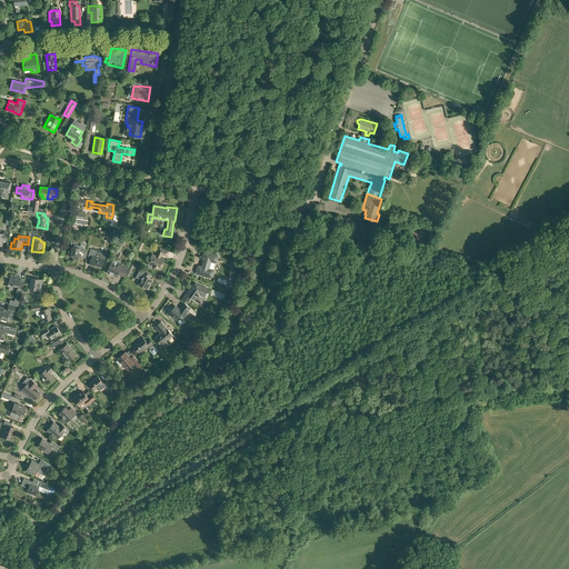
[(72,247),(71,256),(77,260),(81,255),(81,256),(82,256),(82,255),(83,256),(82,258),(86,258),(88,250),(85,248),(86,246),(87,246),(87,243),(86,242),(83,241),(82,241),(80,243),(81,243),(81,246),(75,246),(73,247),(72,247)]
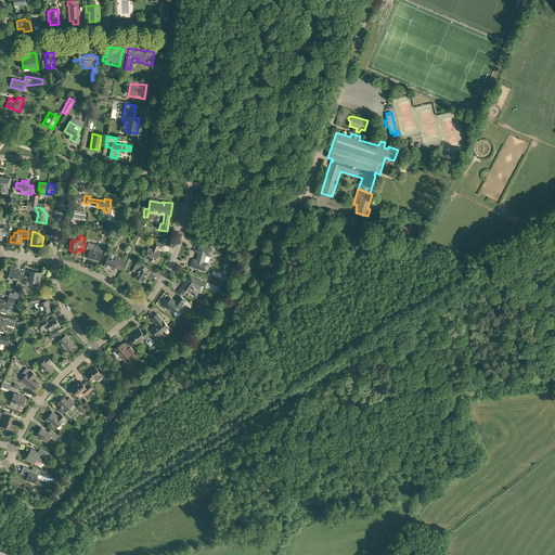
[(156,262),(160,254),(156,252),(159,244),(156,242),(153,250),(149,248),(145,257),(151,259),(151,260),(153,262),(154,261),(156,262)]
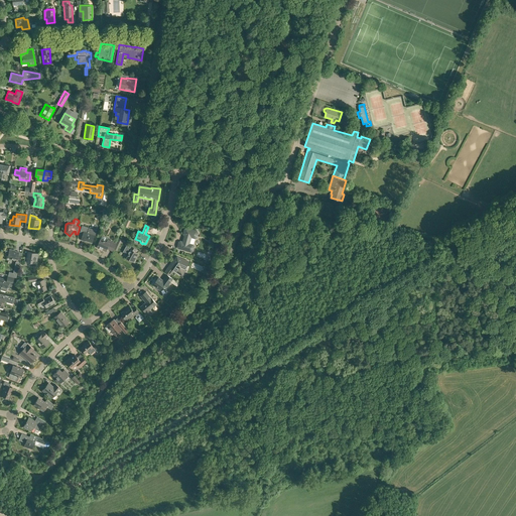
[(92,242),(95,235),(88,233),(89,228),(82,226),(80,235),(83,236),(82,240),(85,241),(85,240),(92,242)]
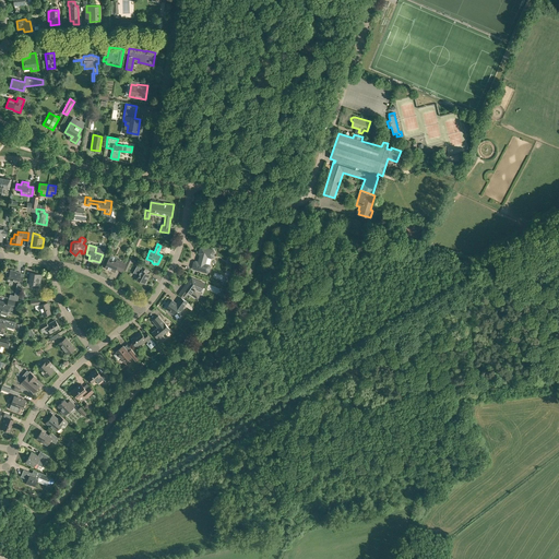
[(213,258),(215,252),(214,250),(202,247),(200,248),(198,253),(199,256),(200,256),(198,261),(195,261),(193,262),(192,268),(193,270),(207,273),(210,272),(211,266),(210,264),(205,263),(207,258),(212,259),(213,258)]
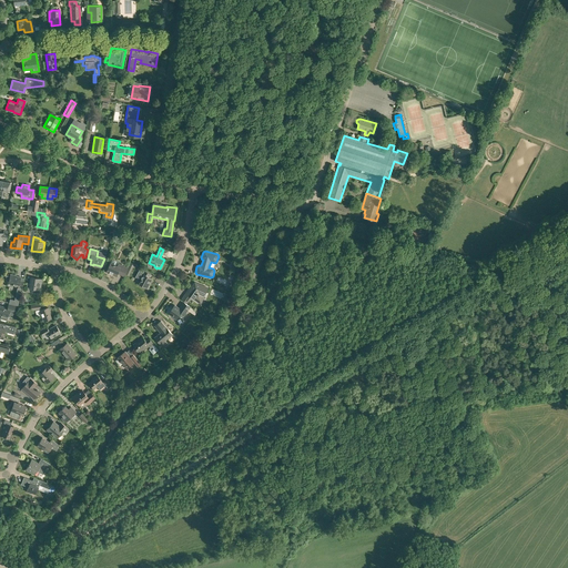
[(124,275),(128,267),(119,264),(118,266),(111,263),(107,272),(114,275),(114,274),(118,275),(119,273),(124,275)]
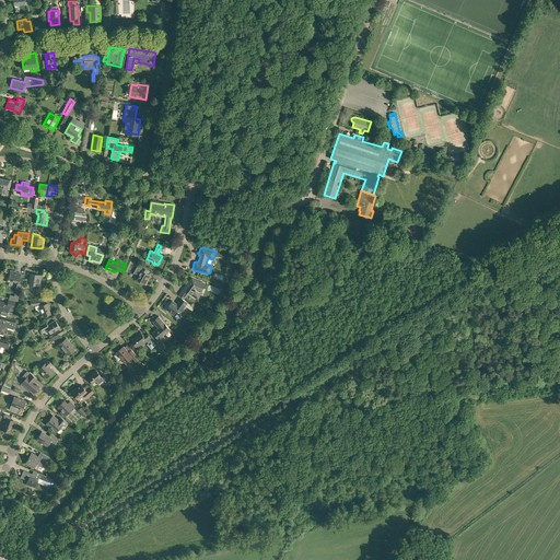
[(138,273),(139,277),(137,280),(146,286),(149,281),(148,280),(151,275),(148,273),(149,270),(142,267),(141,268),(138,266),(133,273),(136,275),(138,273)]
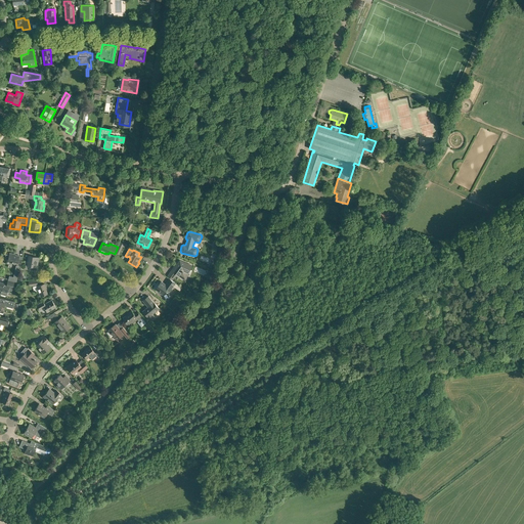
[(4,259),(8,259),(7,262),(16,264),(16,266),(20,266),(22,259),(18,259),(19,256),(13,254),(9,253),(9,255),(5,254),(4,259)]
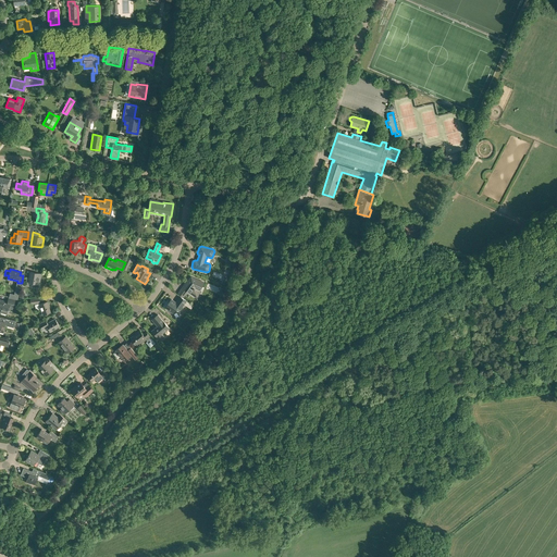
[(39,284),(40,274),(31,272),(31,279),(26,277),(25,286),(28,286),(29,284),(34,285),(34,284),(39,284)]
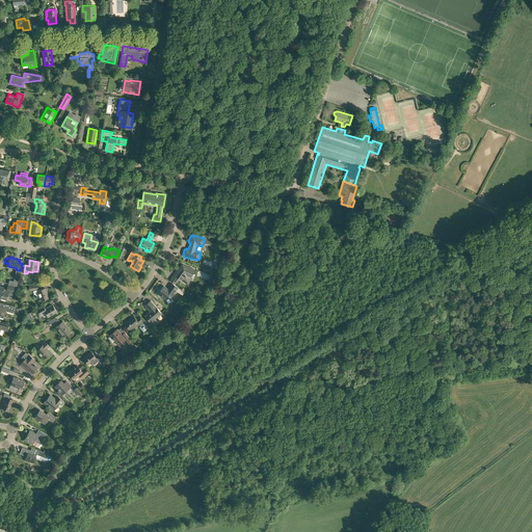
[(183,264),(175,274),(170,281),(176,284),(180,278),(182,280),(188,285),(194,269),(183,264)]
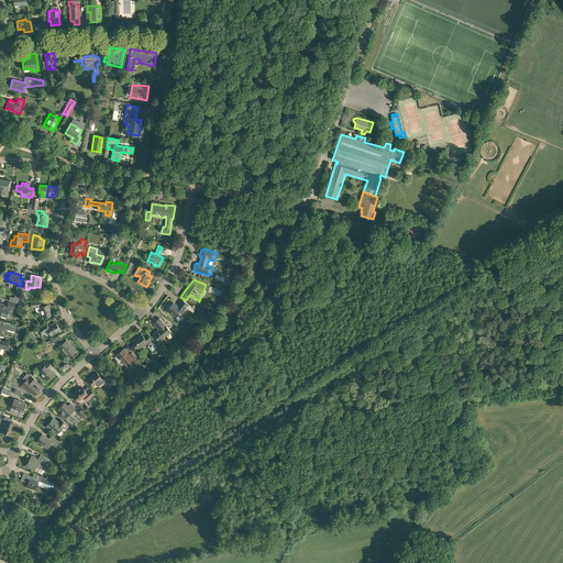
[(181,315),(188,304),(183,300),(178,306),(174,302),(167,311),(172,313),(173,312),(176,315),(178,312),(181,315)]
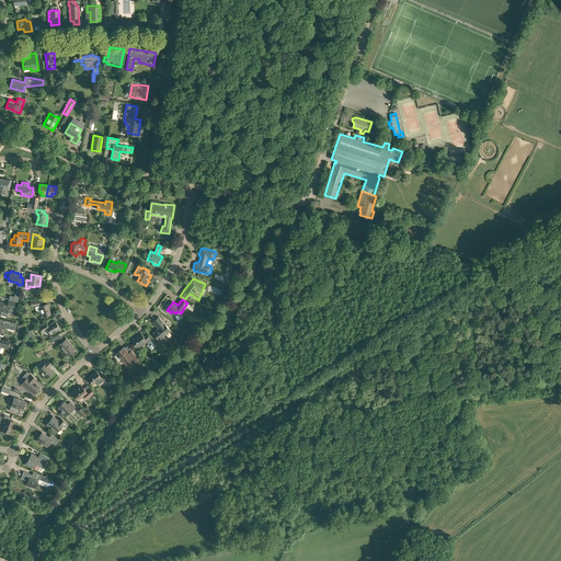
[(0,301),(0,310),(1,311),(0,315),(7,317),(9,308),(13,309),(14,302),(8,300),(7,305),(0,301)]
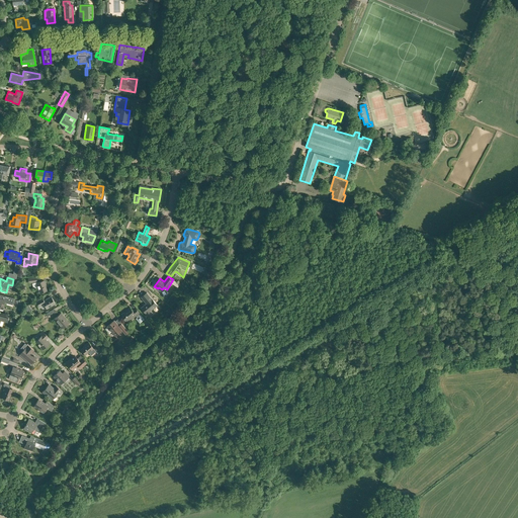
[(28,282),(32,282),(34,288),(37,286),(39,292),(47,290),(46,286),(47,286),(45,280),(36,283),(36,281),(36,277),(28,278),(28,282)]
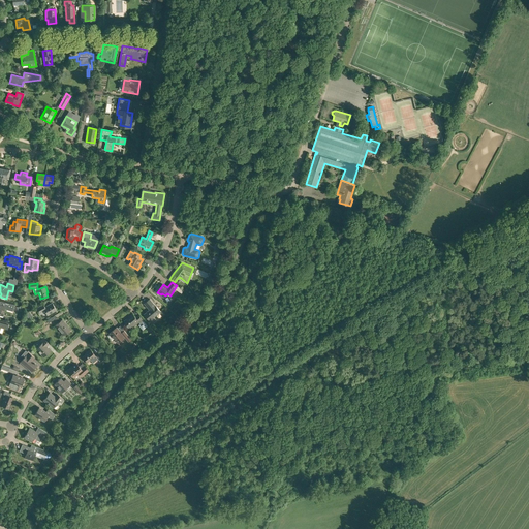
[(14,305),(0,301),(0,316),(3,317),(4,313),(3,313),(4,307),(7,307),(6,310),(12,312),(14,305)]
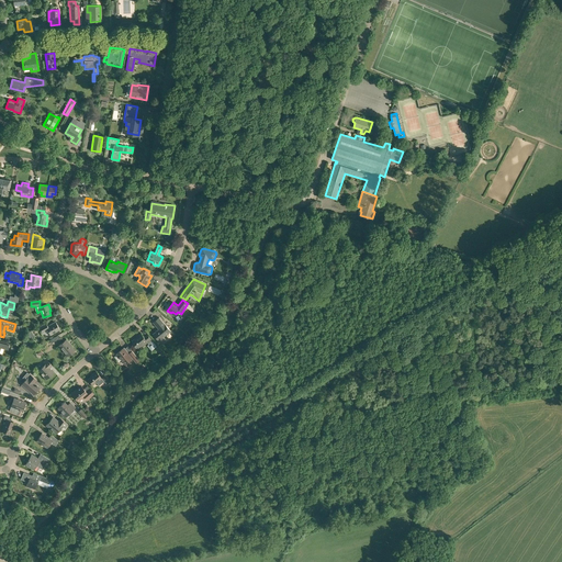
[(154,334),(159,340),(161,344),(167,340),(164,337),(170,330),(165,324),(161,321),(159,323),(157,319),(154,323),(159,329),(154,334)]
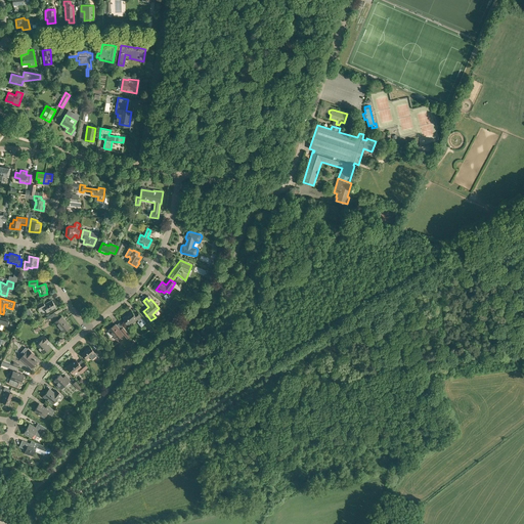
[(47,312),(55,307),(51,300),(44,304),(43,301),(36,305),(39,310),(44,307),(47,312)]
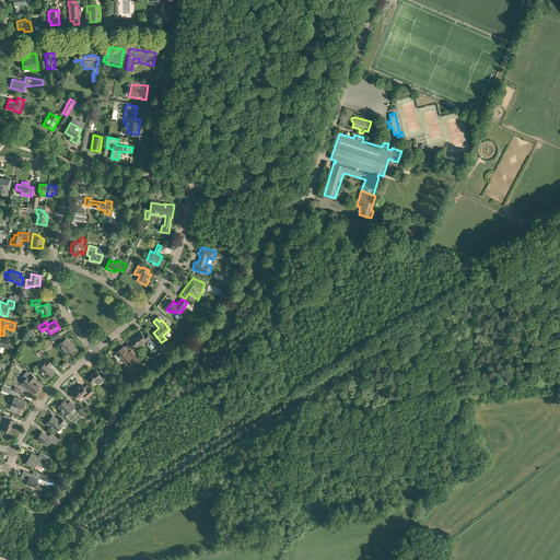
[(146,343),(148,342),(149,342),(147,343),(151,349),(156,346),(151,339),(147,334),(143,337),(140,333),(137,336),(131,340),(137,347),(144,341),(146,343)]
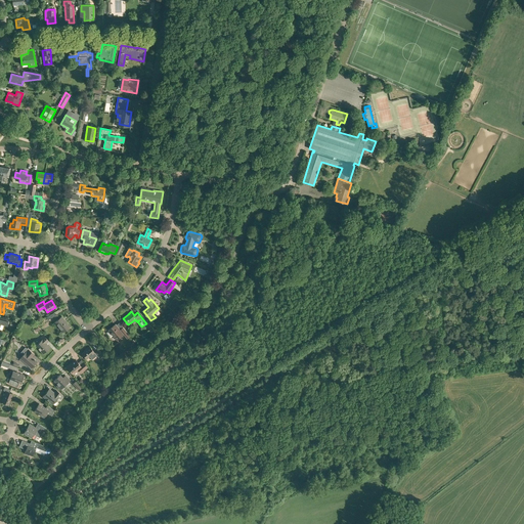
[(63,332),(70,326),(61,316),(55,321),(63,332)]
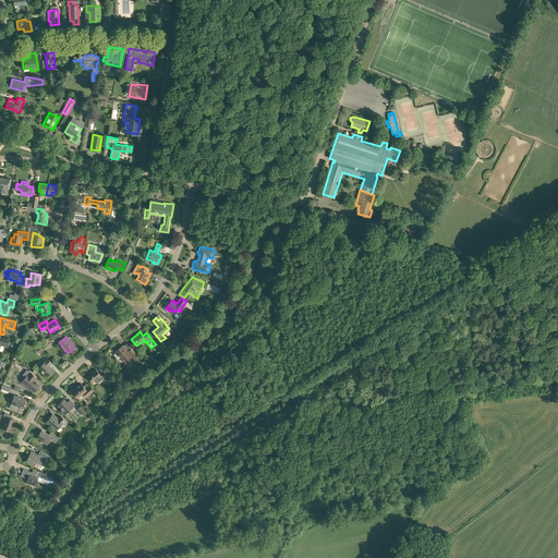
[(116,351),(117,352),(113,354),(118,360),(120,358),(124,362),(132,355),(135,361),(138,358),(131,349),(129,351),(123,346),(116,351)]
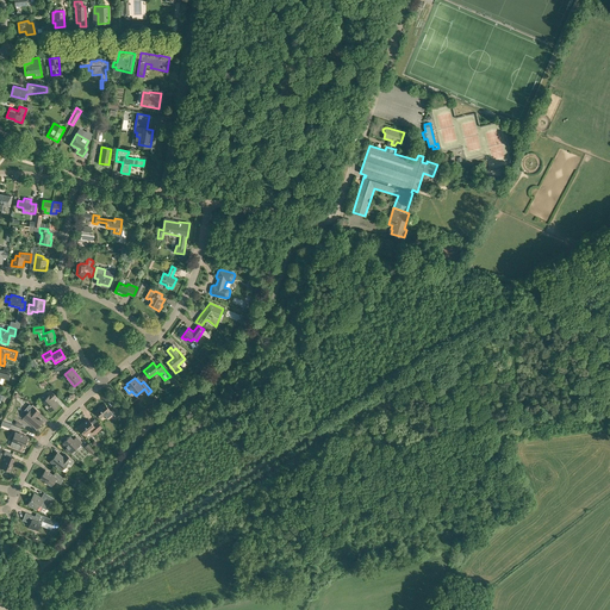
[(50,411),(57,404),(54,399),(56,397),(50,391),(47,393),(49,396),(42,403),(50,411)]
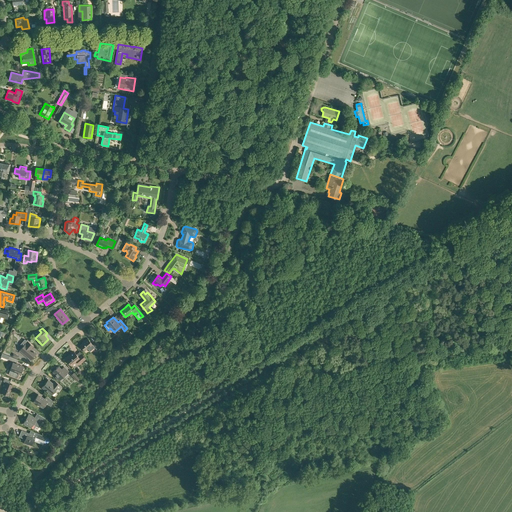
[(84,350),(87,348),(90,351),(94,347),(97,350),(102,346),(97,341),(93,345),(87,338),(82,342),(82,343),(80,345),(84,350)]
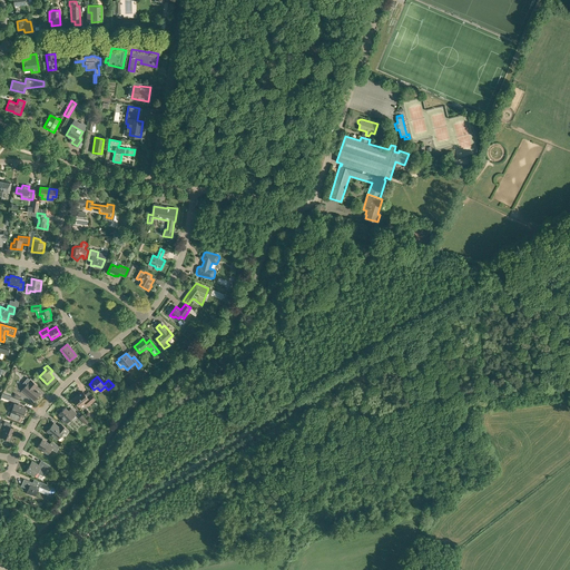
[(22,383),(26,385),(22,390),(33,400),(40,393),(35,389),(38,385),(30,379),(29,379),(28,377),(22,383)]
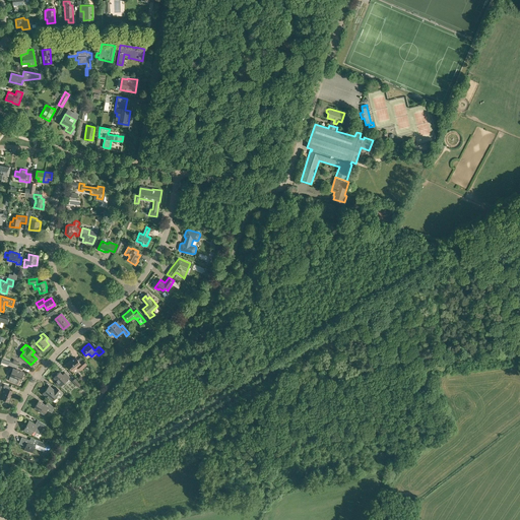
[(80,370),(86,365),(82,360),(79,363),(75,358),(71,361),(70,360),(66,364),(72,371),(75,368),(75,369),(77,367),(80,370)]
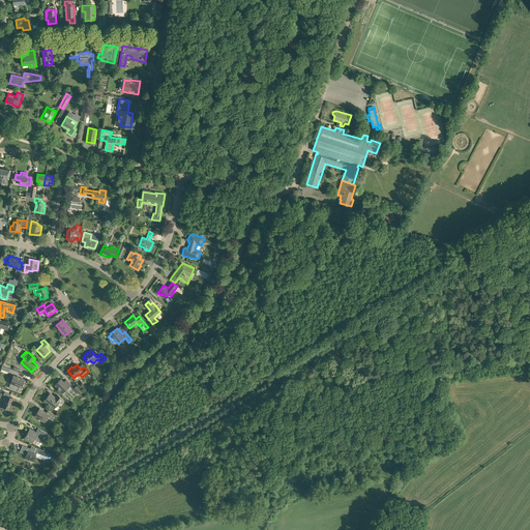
[(13,375),(10,383),(8,387),(18,390),(20,387),(21,387),(24,380),(13,375)]
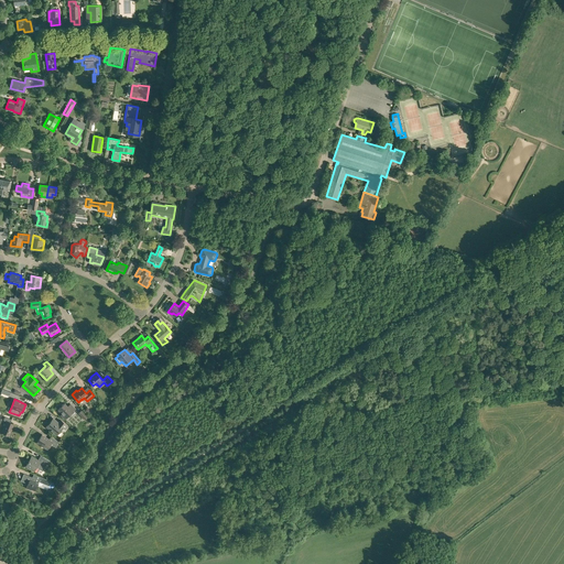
[(67,407),(64,403),(58,410),(62,414),(61,415),(65,419),(75,409),(71,404),(67,407)]
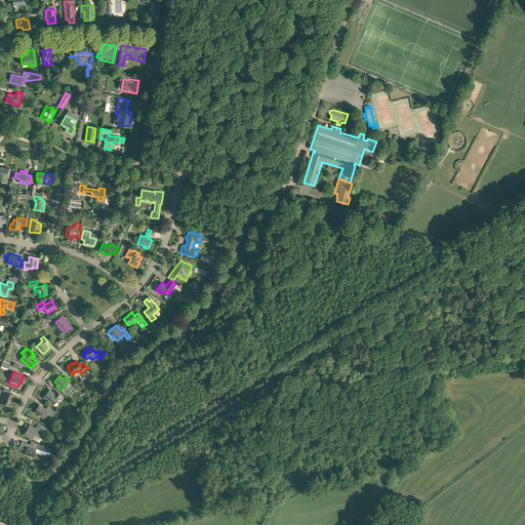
[(82,388),(76,381),(73,385),(79,391),(82,388)]
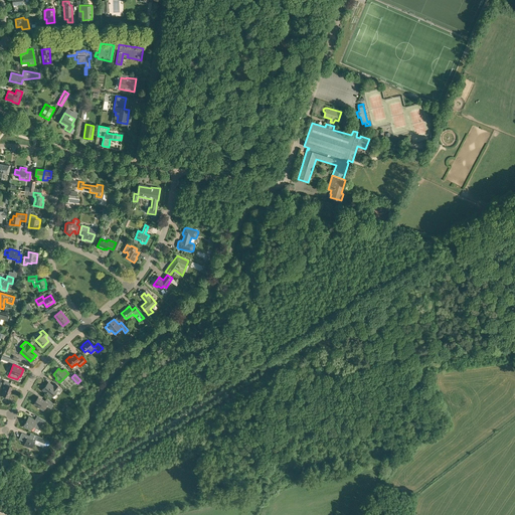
[(8,380),(7,382),(4,381),(3,383),(6,384),(2,395),(8,397),(12,387),(9,386),(10,383),(11,381),(8,380)]
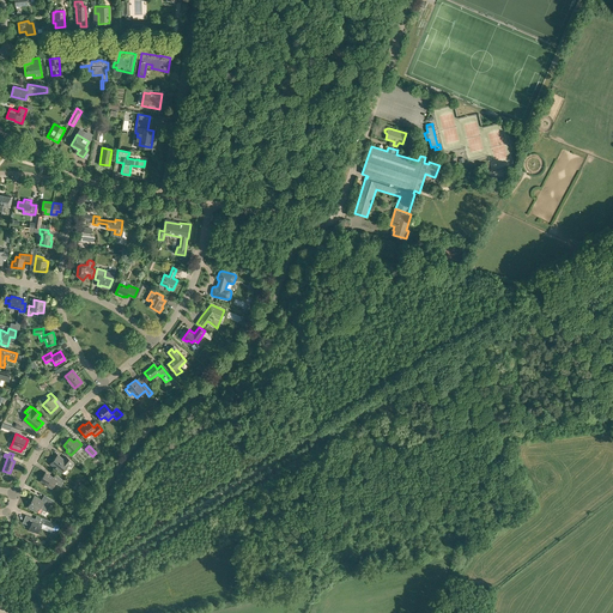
[(71,466),(74,463),(66,456),(64,460),(58,455),(50,463),(61,473),(68,465),(71,466)]
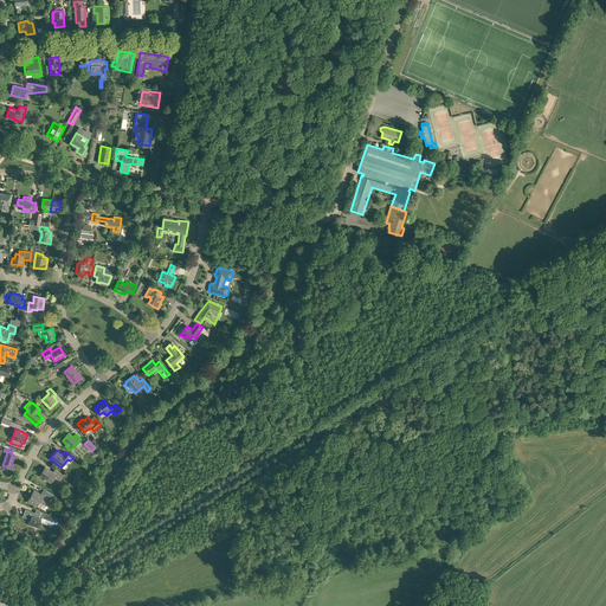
[(60,477),(63,475),(55,469),(52,472),(45,466),(39,475),(51,483),(56,475),(60,477)]
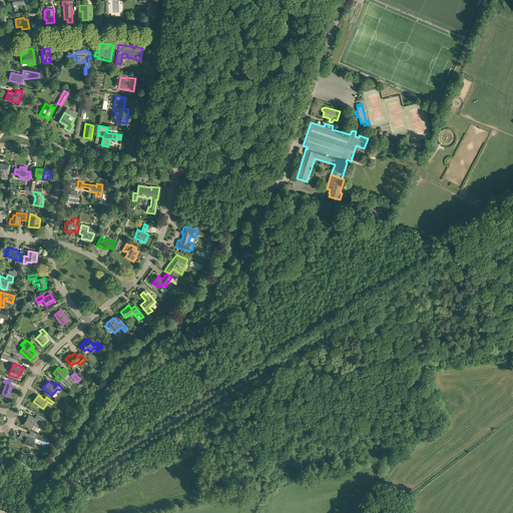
[(43,423),(45,419),(37,414),(34,419),(28,415),(23,424),(31,429),(33,425),(38,429),(42,422),(43,423)]
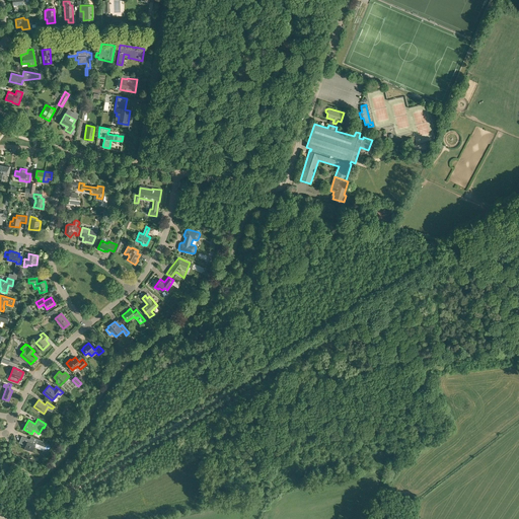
[(38,442),(39,439),(32,437),(31,440),(21,436),(19,443),(25,445),(24,448),(32,451),(35,442),(38,442)]
